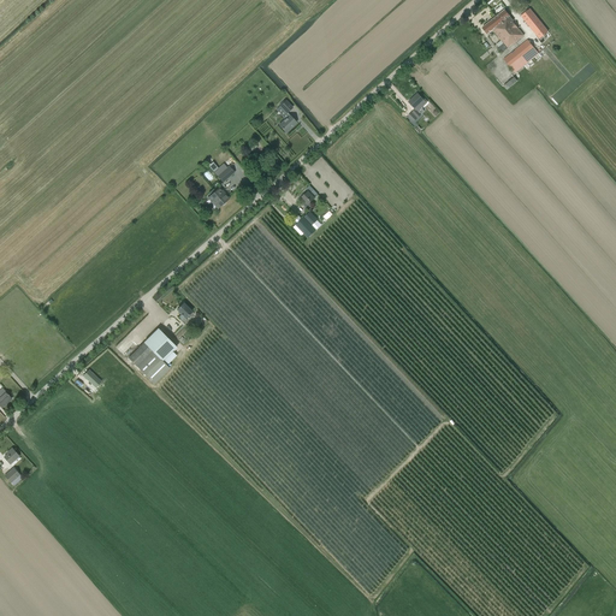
[(548,31),(529,9),(521,16),(539,39),(548,31)]
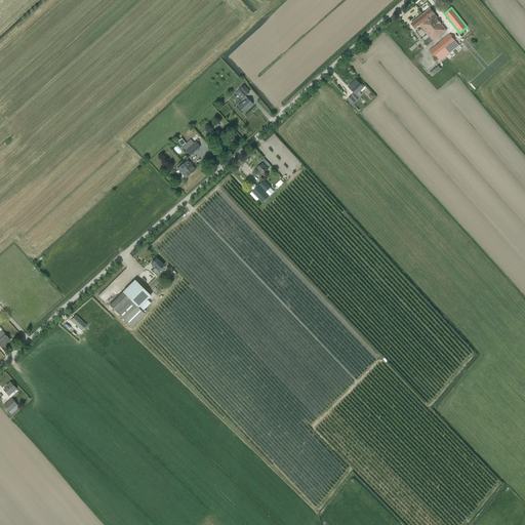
[(433,28),(439,36),(446,30),(437,18),(437,17),(430,8),(422,14),(427,19),(433,28)]
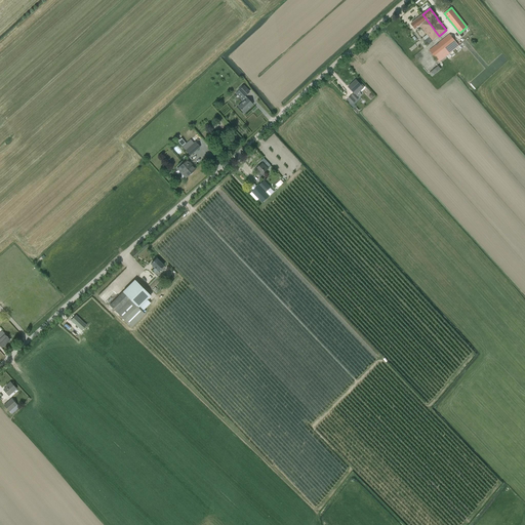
[(427,19),(422,14),(411,24),(415,29),(419,25),(429,37),(425,40),(428,44),(439,36),(433,28),(427,19)]
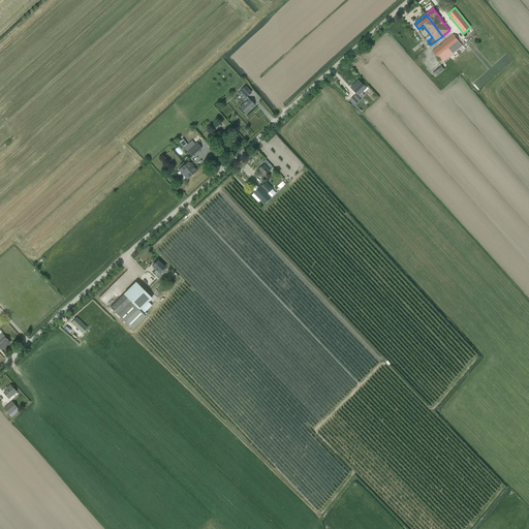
[(442,62),(462,47),(453,34),(433,51),(442,62)]
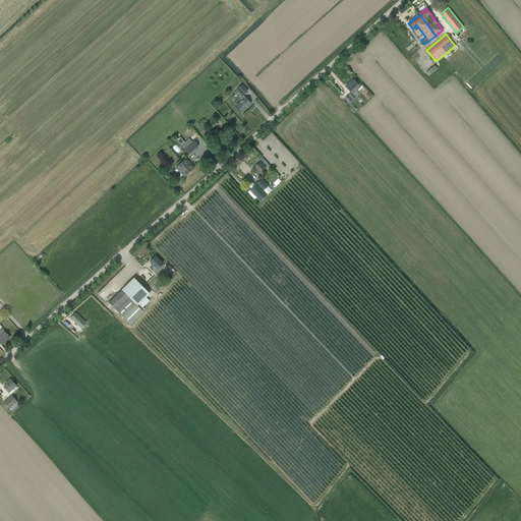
[(428,76),(438,68),(435,65),(425,72),(428,76)]
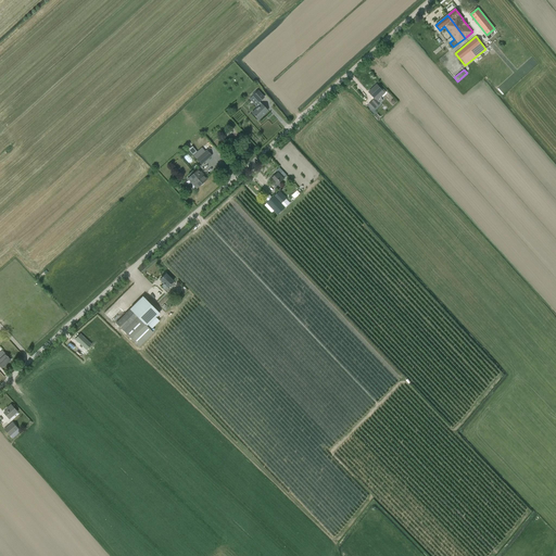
[(383,89),(382,90),(377,85),(369,92),(375,99),(368,104),(374,110),(381,102),(379,99),(382,96),(384,93),(386,91),(383,89)]
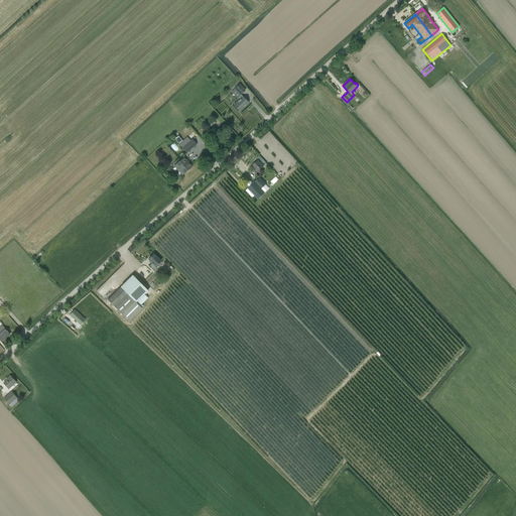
[(240,95),(241,94),(244,91),(239,85),(234,89),(240,95)]
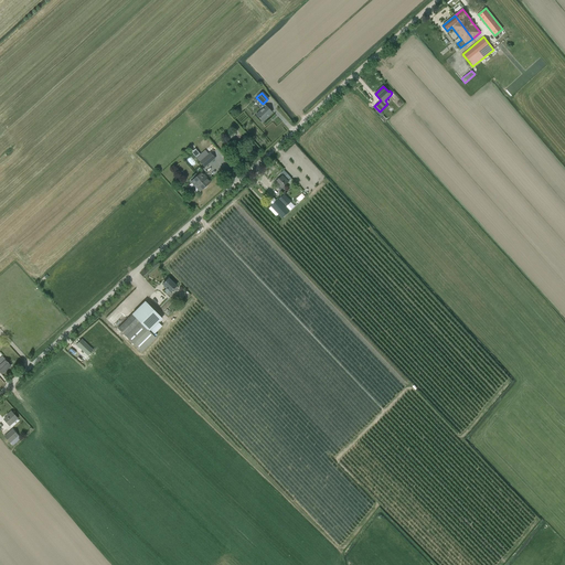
[(265,106),(262,109),(256,115),(262,121),(272,113),(265,106)]
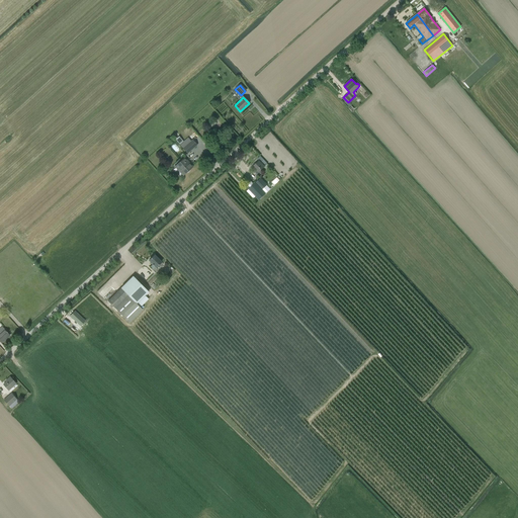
[(186,146),(183,149),(187,154),(196,145),(192,141),(186,146)]
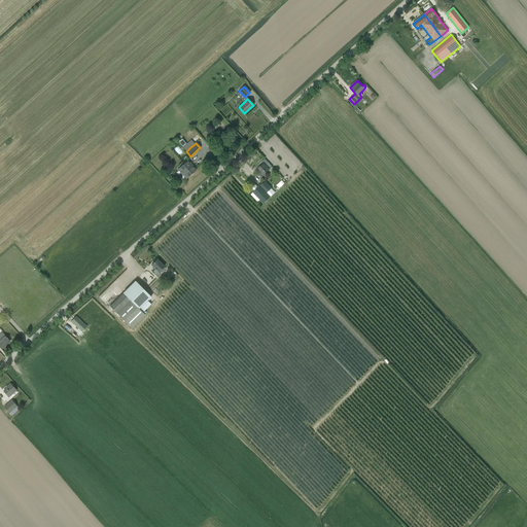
[(262,179),(267,176),(265,174),(273,167),(266,159),(261,162),(264,164),(257,169),(261,173),(259,175),(262,179)]
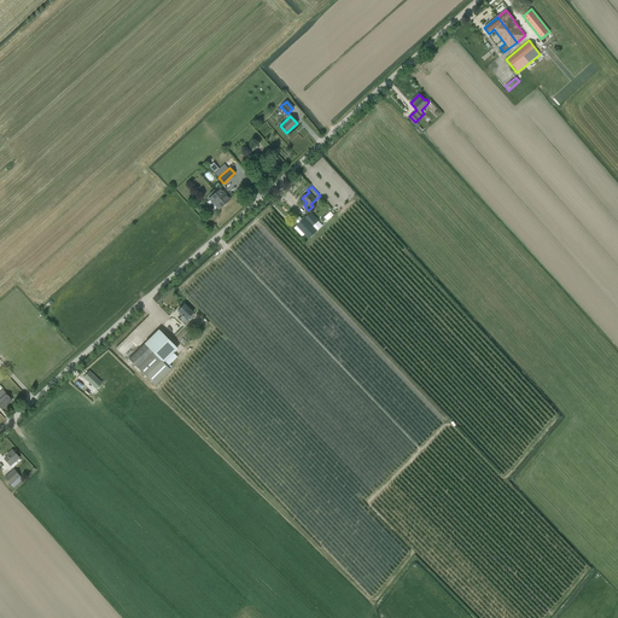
[(214,205),(219,209),(229,199),(220,188),(211,197),(216,203),(214,205)]
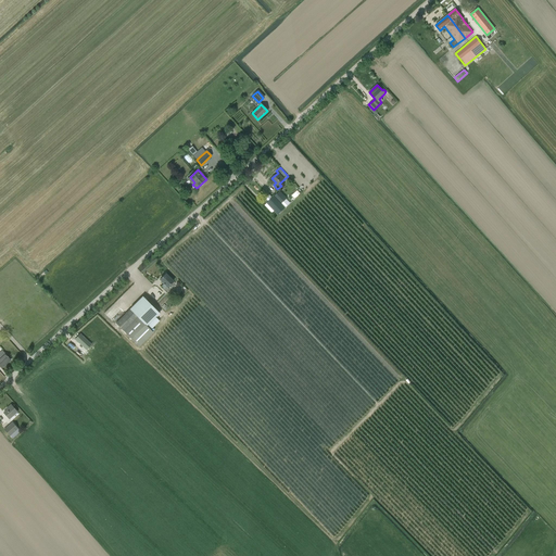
[(280,204),(286,199),(279,191),(274,197),(267,203),(278,215),(285,209),(280,204)]
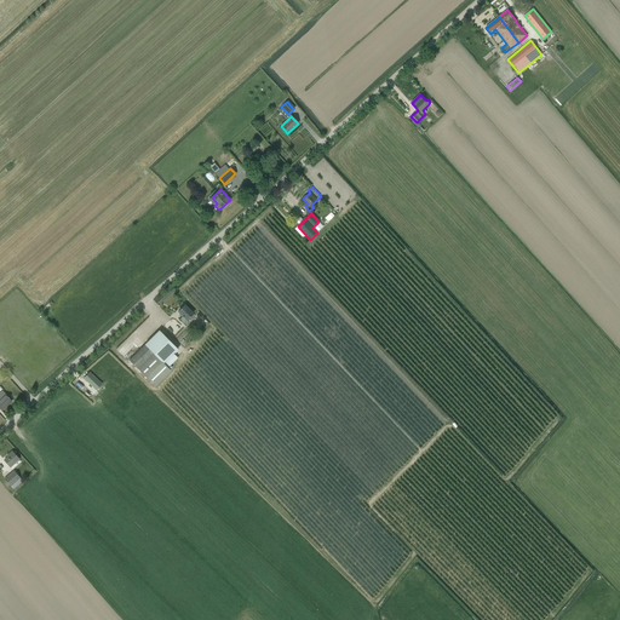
[(183,323),(193,314),(184,305),(178,311),(183,316),(179,320),(183,323)]
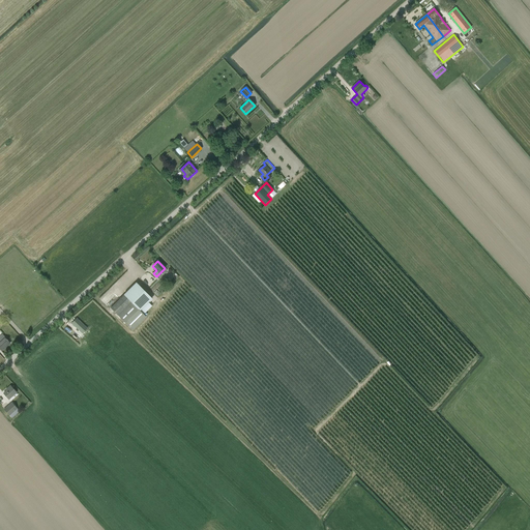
[(160,280),(166,273),(164,271),(157,276),(160,280)]
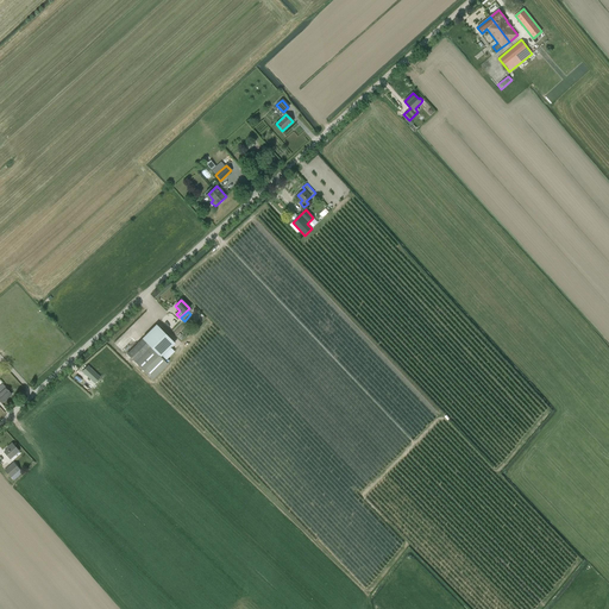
[(174,343),(156,325),(126,353),(152,380),(168,364),(161,357),(174,343)]
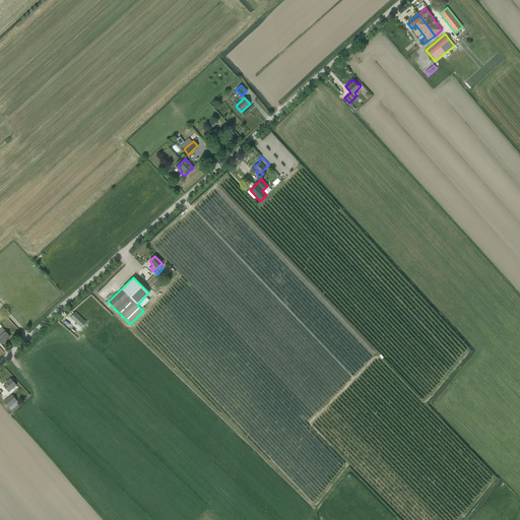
[(107,283),(99,293),(103,297),(111,287),(107,283)]
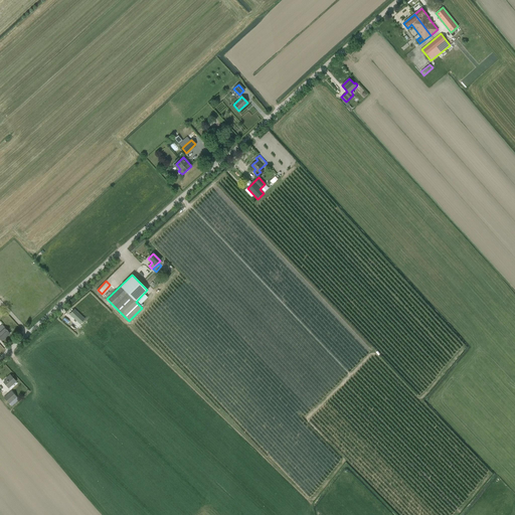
[(79,324),(84,319),(74,309),(69,314),(79,324)]
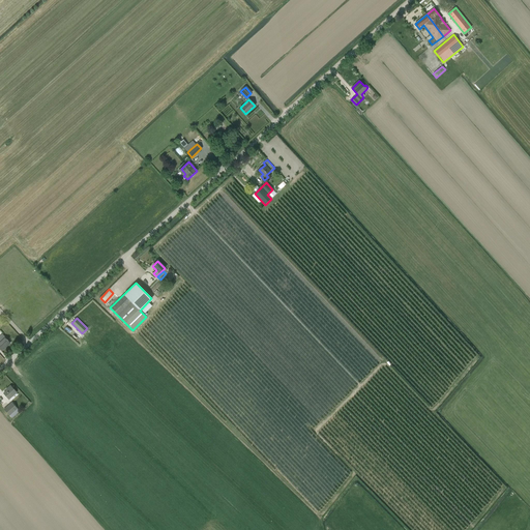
[(2,334),(0,335),(0,349),(1,351),(10,343),(2,334)]
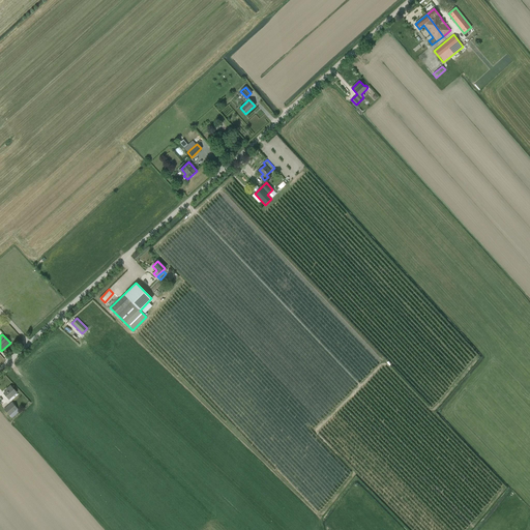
[(8,399),(17,392),(10,385),(7,388),(8,389),(3,393),(8,399)]
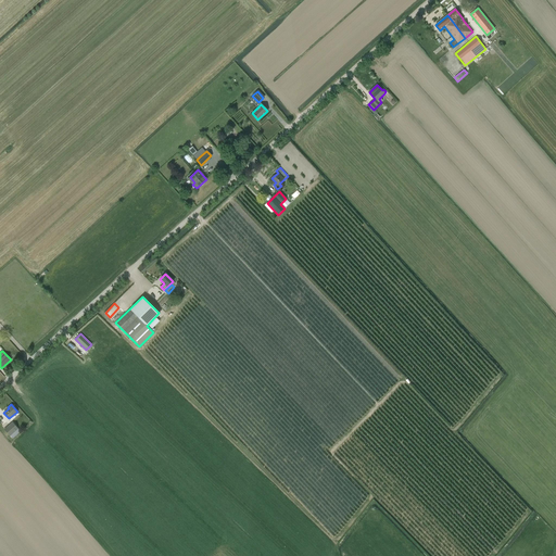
[(10,436),(17,428),(12,422),(4,429),(10,436)]
